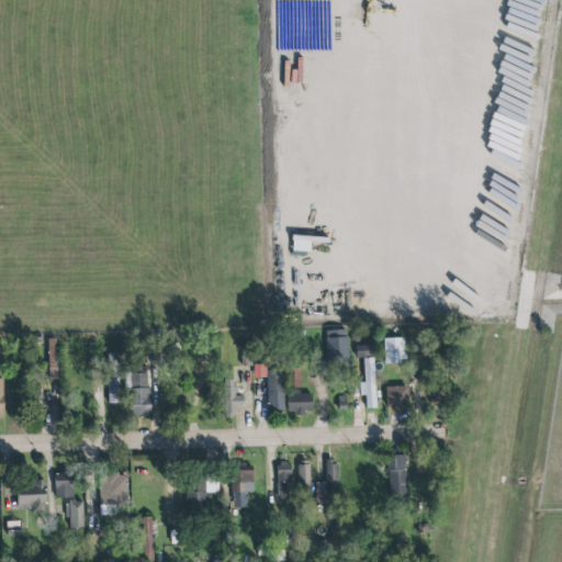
[(293,255),(311,255),(312,242),(321,243),(322,237),(294,236),(293,255)]
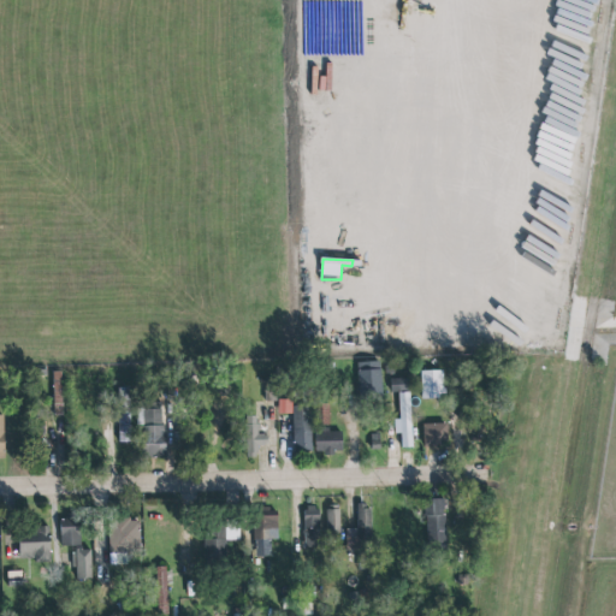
[(381,361),(357,362),(359,395),(383,395),(381,361)]
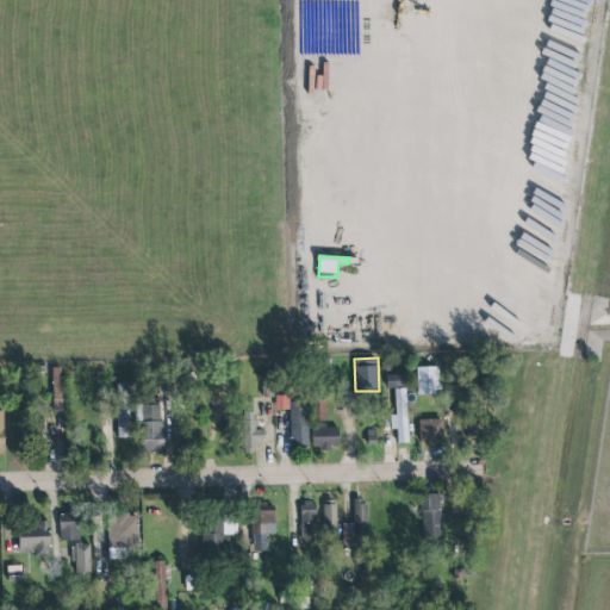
[(417,396),(440,394),(440,367),(417,367),(417,396)]
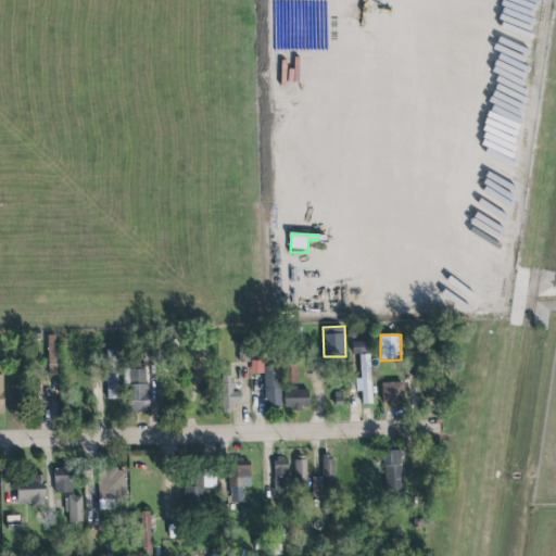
[(58,374),(57,336),(48,336),(49,374),(58,374)]
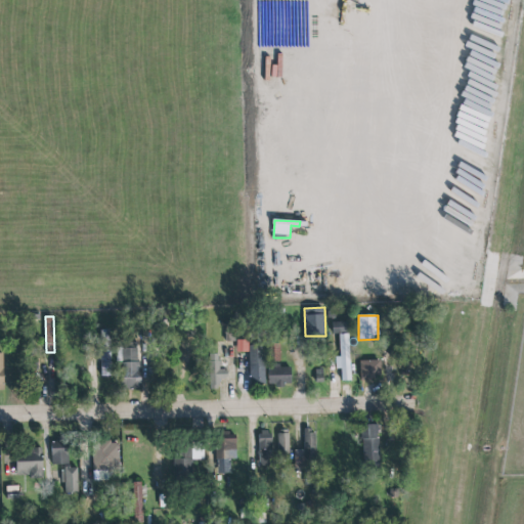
[(348,333),(348,321),(333,322),(333,333),(348,333)]
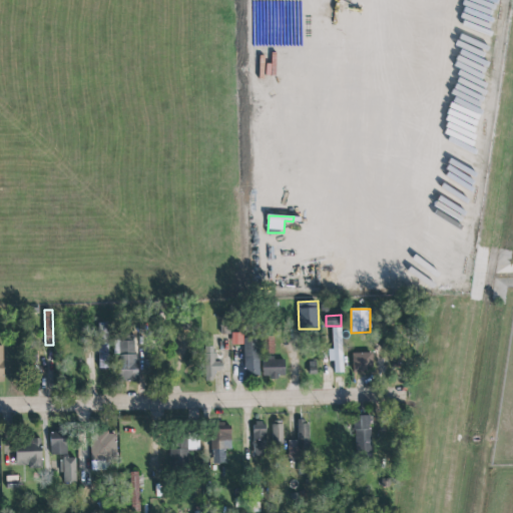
[(98,324),(108,324),(108,370),(99,370),(98,324)]
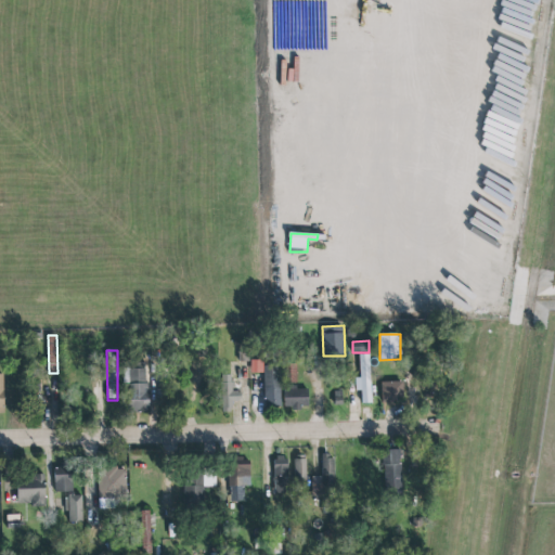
[(371,403),(370,353),(359,353),(360,384),(357,385),(358,391),(361,391),(362,404),(371,403)]
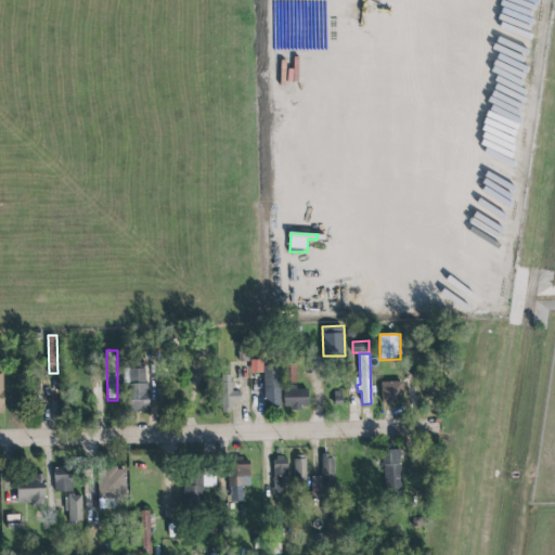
[(263,360),(250,361),(252,374),(263,374),(263,360)]
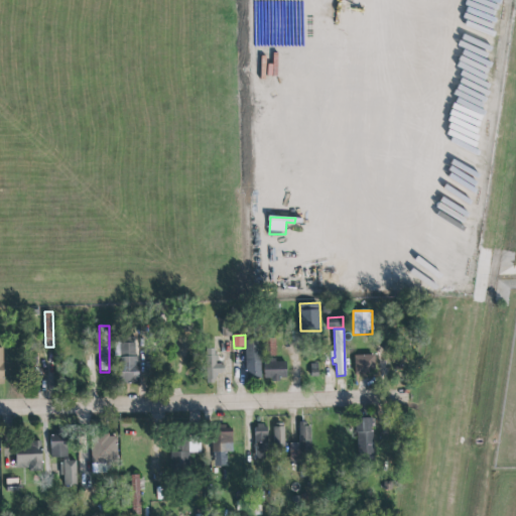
[(118,385),(139,384),(138,360),(137,359),(137,358),(135,358),(135,344),(134,344),(134,337),(121,338),(115,338),(115,357),(118,357),(118,385)]
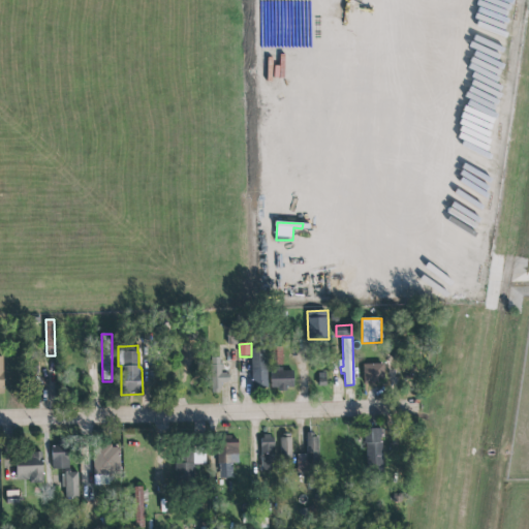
[(269,387),(268,348),(251,348),(252,389),(269,387)]
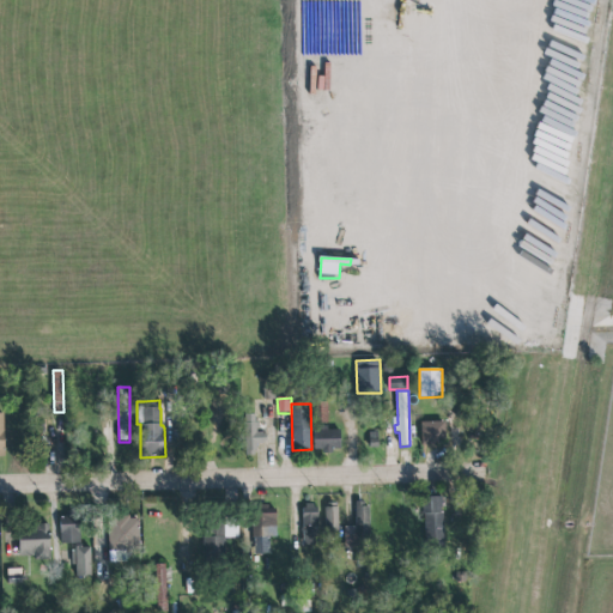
[(266,444),(266,432),(256,432),(258,414),(246,414),(243,455),(256,456),(256,444),(266,444)]
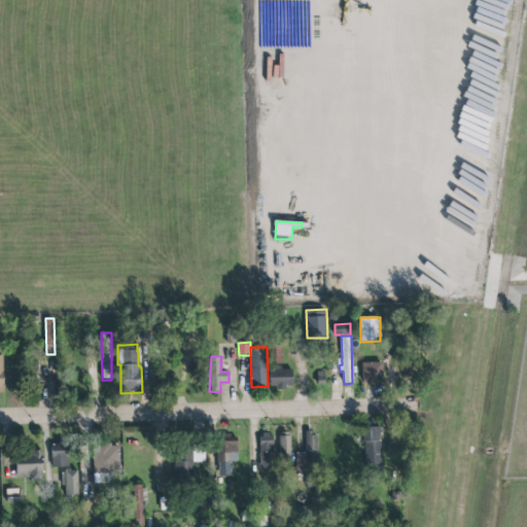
[(362,384),(361,363),(383,362),(383,378),(381,378),(381,379),(379,379),(379,380),(378,380),(378,383),(362,384)]
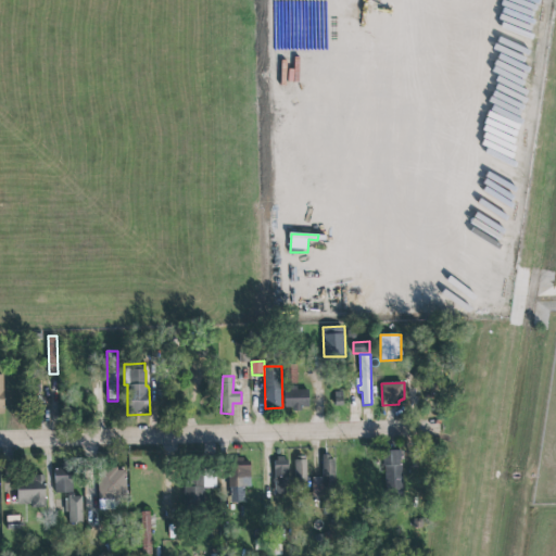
[(310,408),(310,390),(298,390),(298,387),(286,388),(286,409),(310,408)]
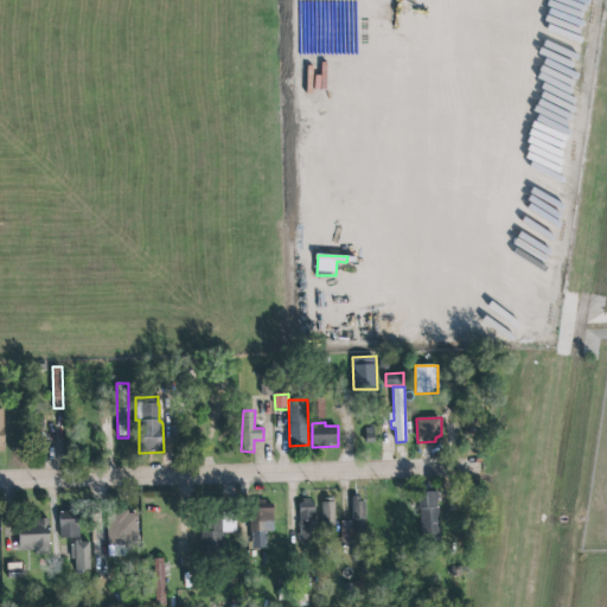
[(440,492),(420,492),(421,541),(441,541),(440,492)]
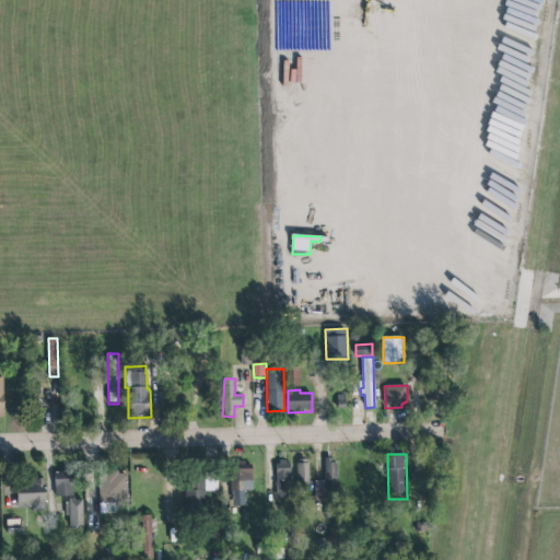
[(315,500),(337,499),(336,458),(325,458),(325,480),(314,481),(315,500)]
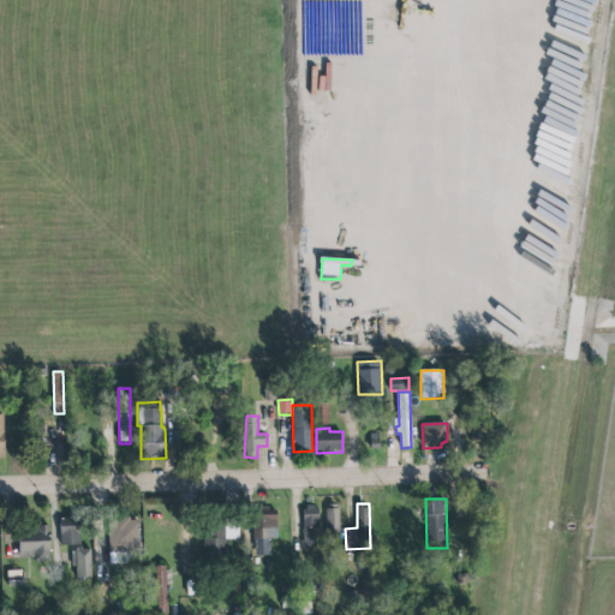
[(327,527),(339,527),(340,505),(327,505),(327,527)]
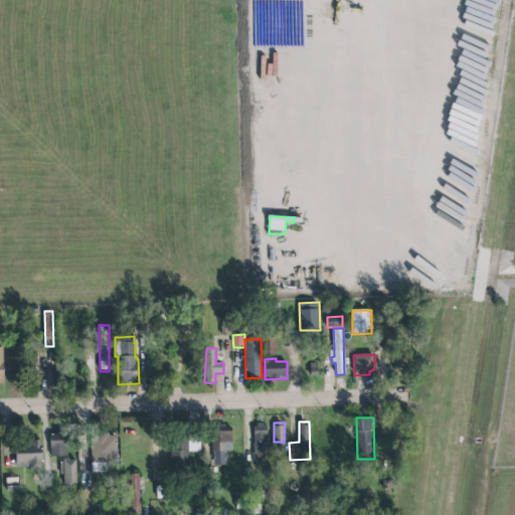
[(255,460),(254,447),(252,447),(252,444),(254,444),(253,427),(256,427),(256,423),(264,423),(264,426),(267,426),(268,459),(255,460)]
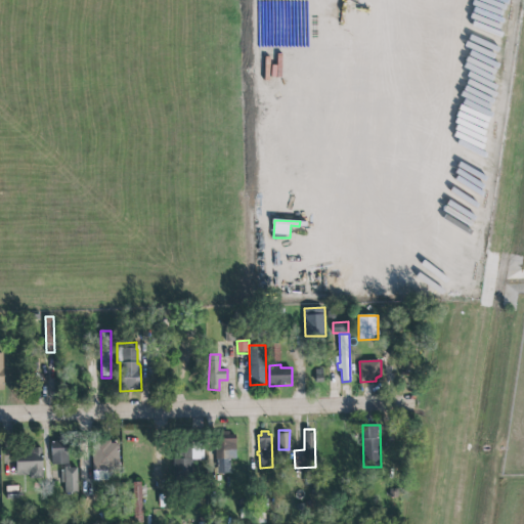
[(225,459),(235,460),(235,433),(222,433),(222,440),(215,440),(214,473),(225,473),(225,459)]
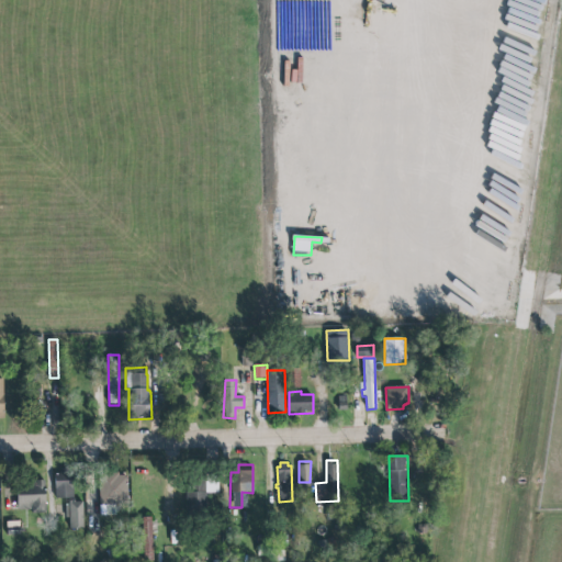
[(55,498),(75,498),(75,471),(55,471),(55,498)]
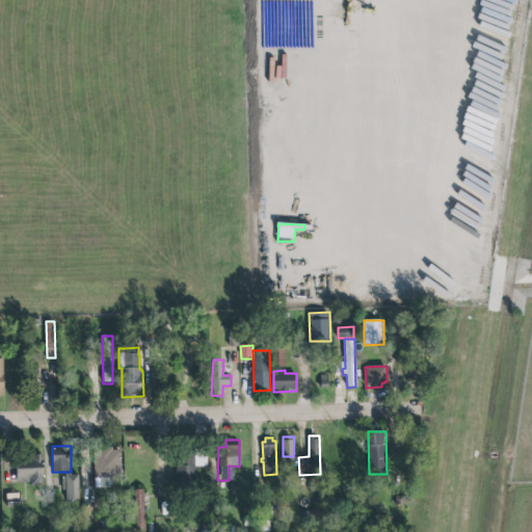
[(109,478),(122,478),(121,448),(94,449),(95,488),(109,487),(109,478)]
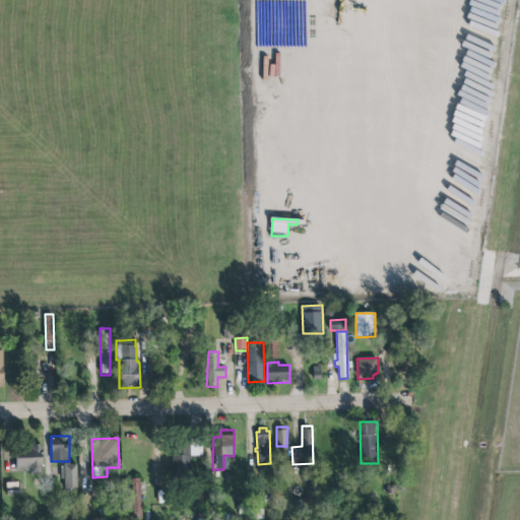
[(43,445),(16,446),(16,473),(44,473),(43,445)]
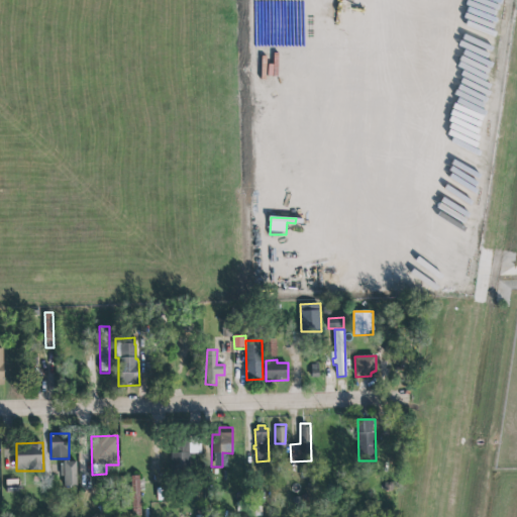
[(201,453),(201,443),(183,443),(182,451),(171,451),(171,475),(190,475),(190,453),(201,453)]
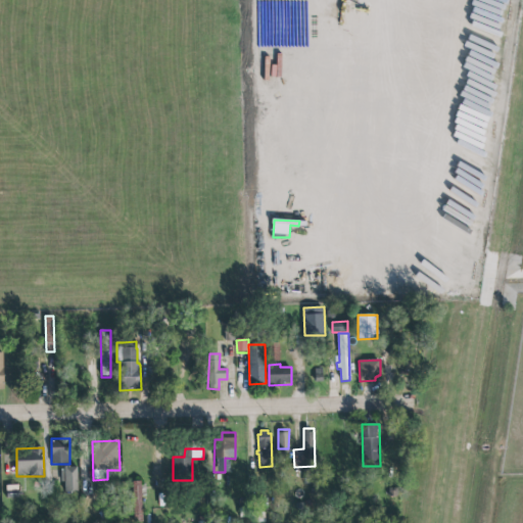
[(79,492),(78,468),(62,468),(63,493),(79,492)]
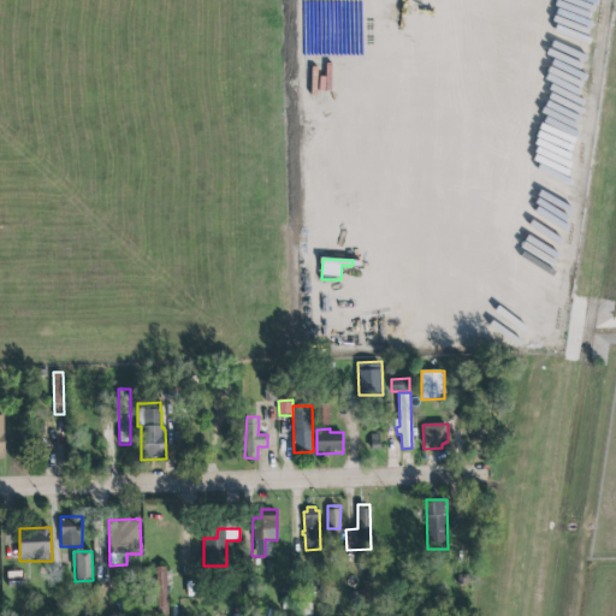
[(167,567),(153,568),(154,610),(169,610),(167,567)]
